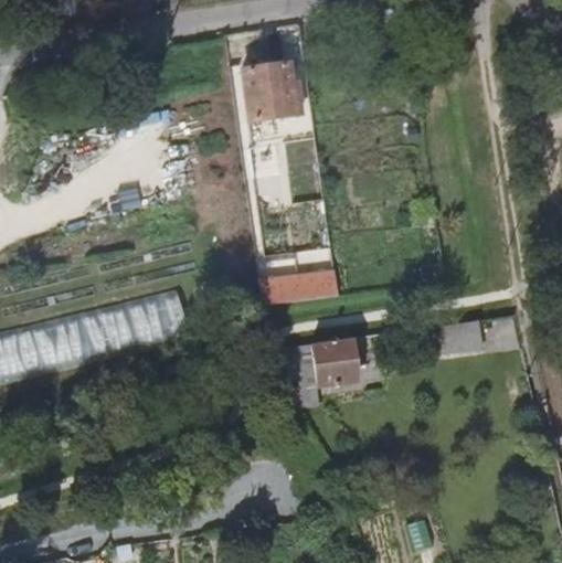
[(287,65),(241,71),(248,123),(301,115),(298,94),(290,95),(287,65)]
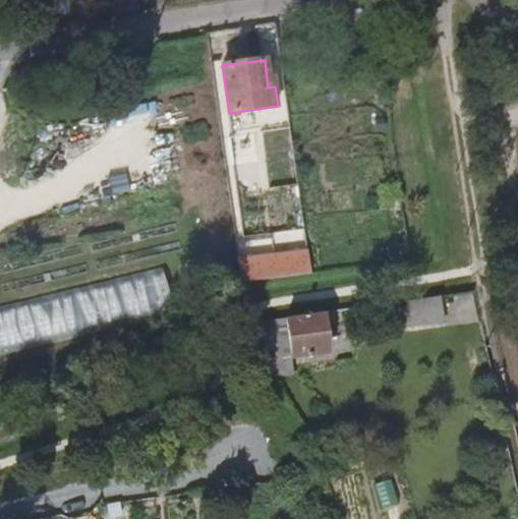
[(303,247),(236,255),(240,283),(307,272),(303,247)]
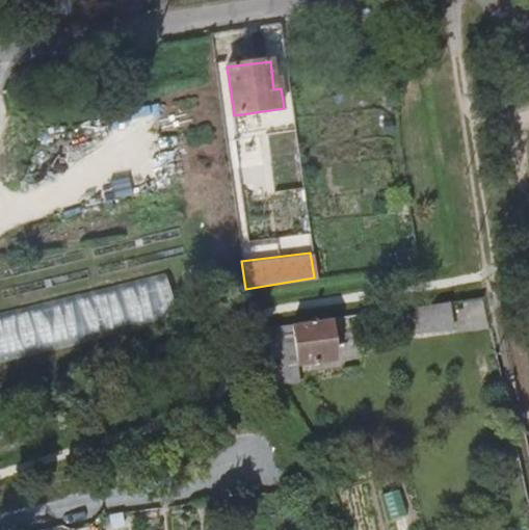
[(0,354),(177,320),(167,275),(0,308),(0,354)]
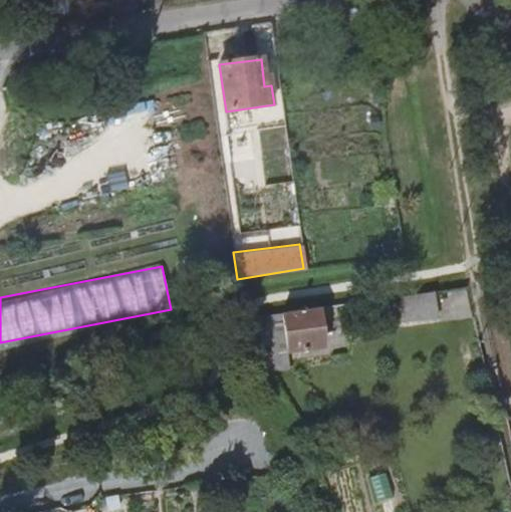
[(437,315),(469,313),(468,286),(436,287),(437,315)]
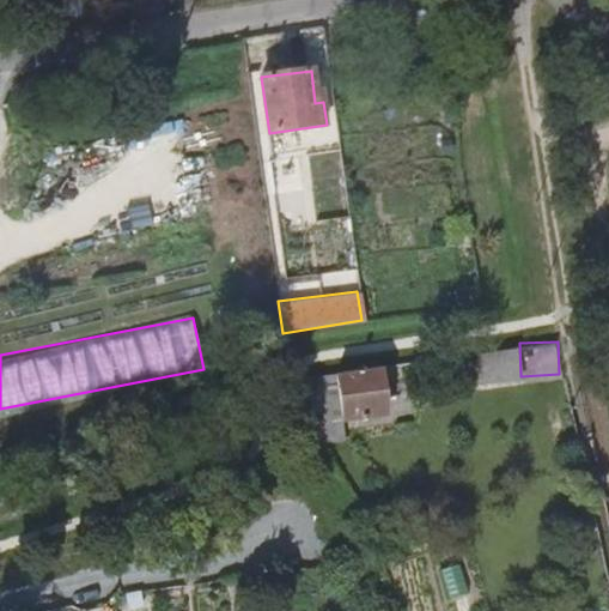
[(519,379),(515,349),(481,354),(486,383),(519,379)]
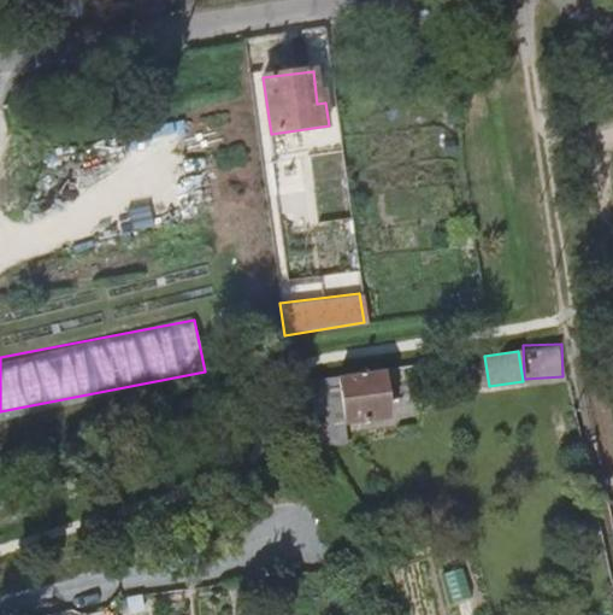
[(336,386),(320,388),(328,445),(345,443),(342,423),(384,417),(377,370),(335,376),(336,386)]
